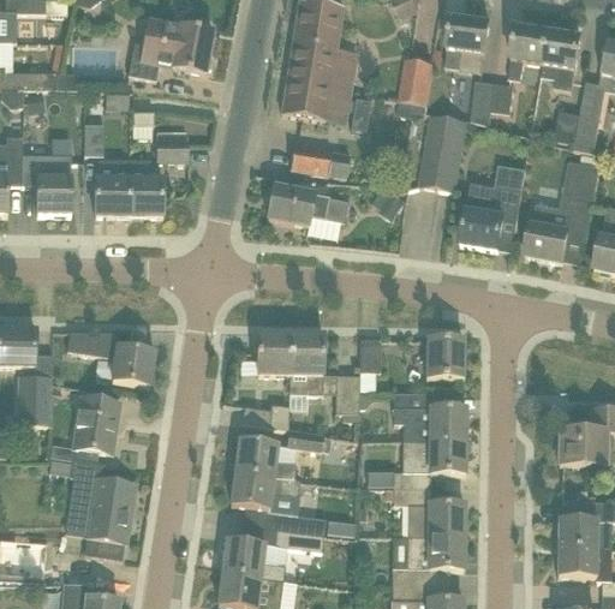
[(45,15),(45,0),(5,0),(5,13),(45,15)]
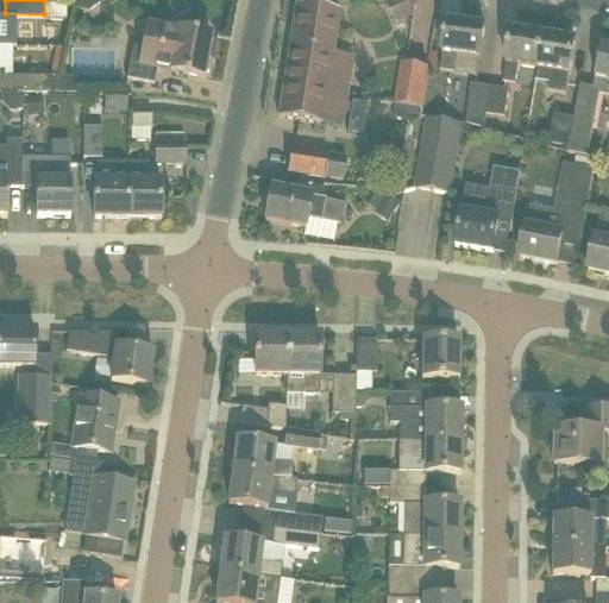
[(296,0),(286,67),(313,71),(311,87),(346,93),(352,51),(333,48),(339,7),(296,0)]
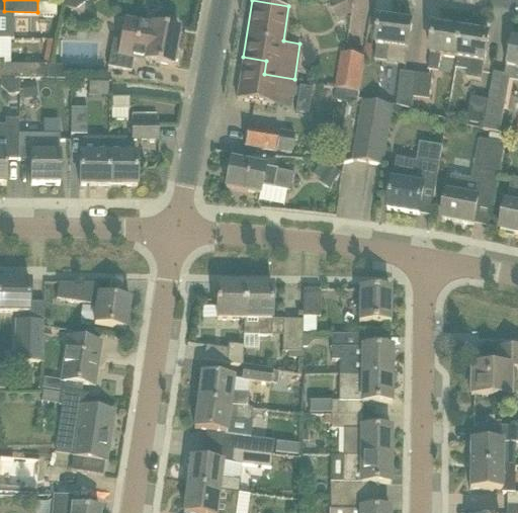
[(179,50),(175,48),(179,27),(170,25),(172,16),(154,13),(152,22),(151,22),(151,24),(125,19),(121,39),(113,37),(107,64),(131,69),(134,56),(172,64),(173,60),(177,59),(179,50)]
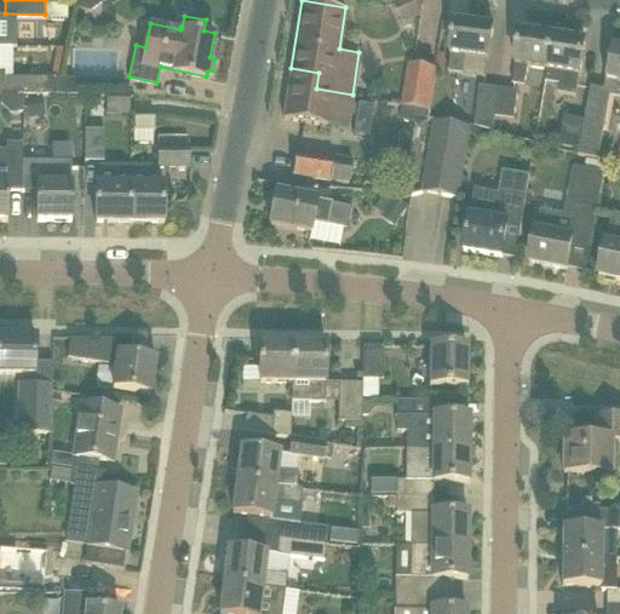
[(494,23),(455,18),(448,68),(464,70),(466,52),(489,56),(494,23)]
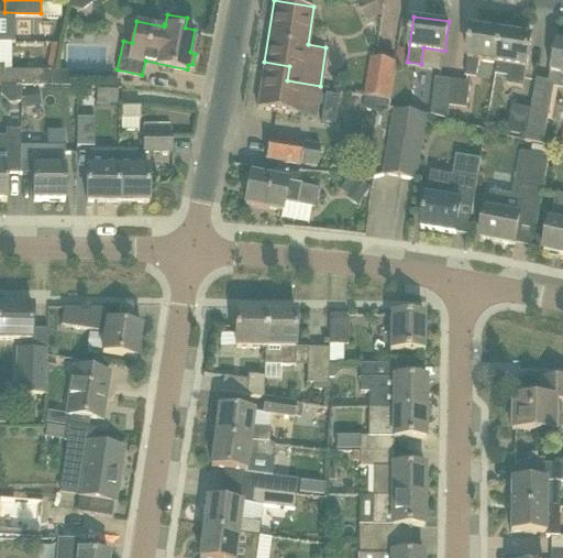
[(479,57),(497,61),(503,29),(473,24),(465,73),(477,74),(479,57)]
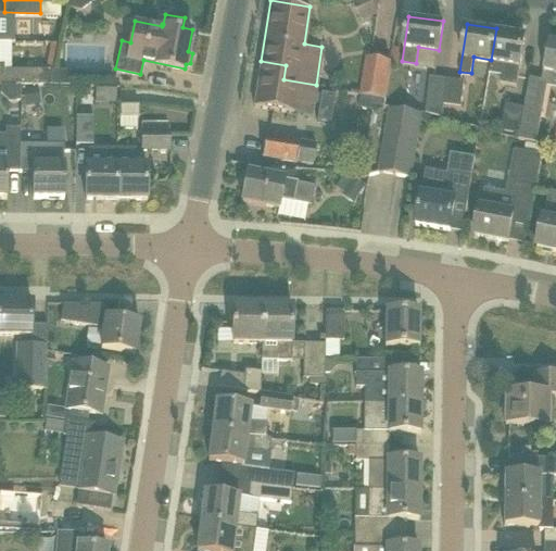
[(496,28),(491,60),(490,70),(503,72),(502,78),(517,82),(525,34),(496,28)]
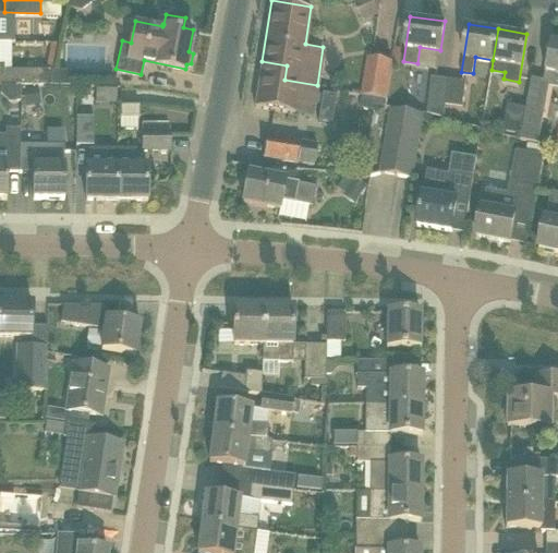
[(557,84),(557,39),(553,38),(543,81),(557,84)]
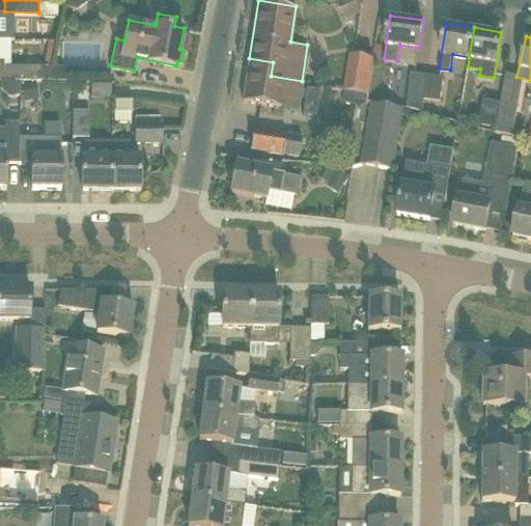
[(343,87),(367,91),(373,56),(350,53),(343,87)]
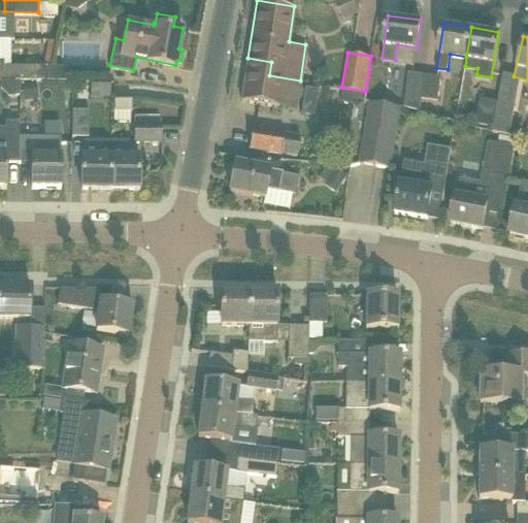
[(0,57),(0,76),(1,77),(20,77),(45,77),(48,63),(3,63),(3,58),(0,57)]
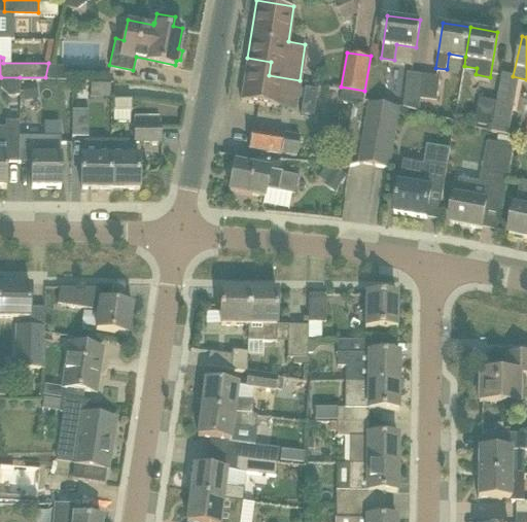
[(271,62),(247,58),(241,99),(295,106),(300,80),(269,75),(271,62)]
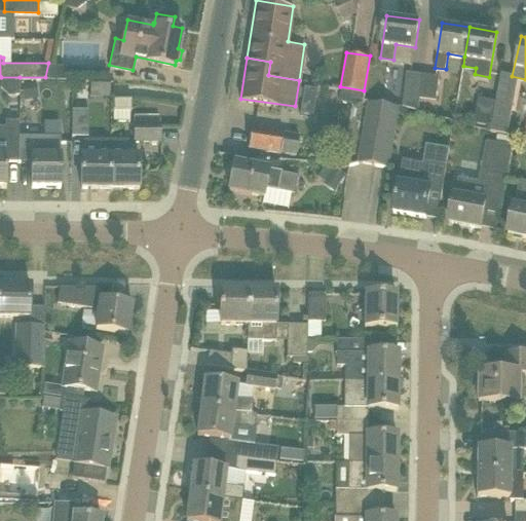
[(66,64),(48,63),(45,77),(66,77),(66,64)]
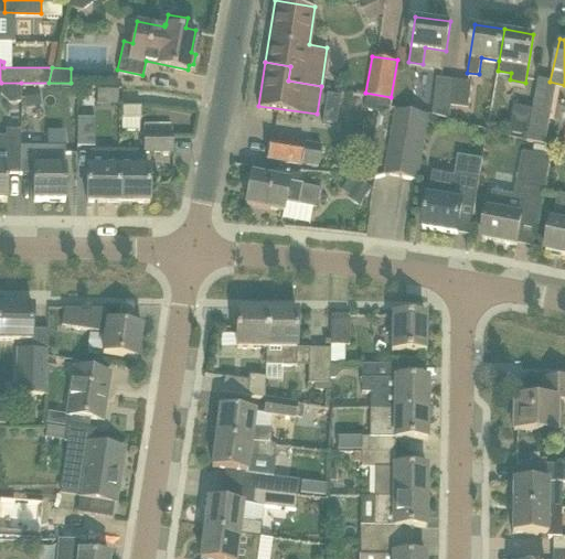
[(451,103),(455,77),(437,74),(433,111),(450,116),(451,103)]
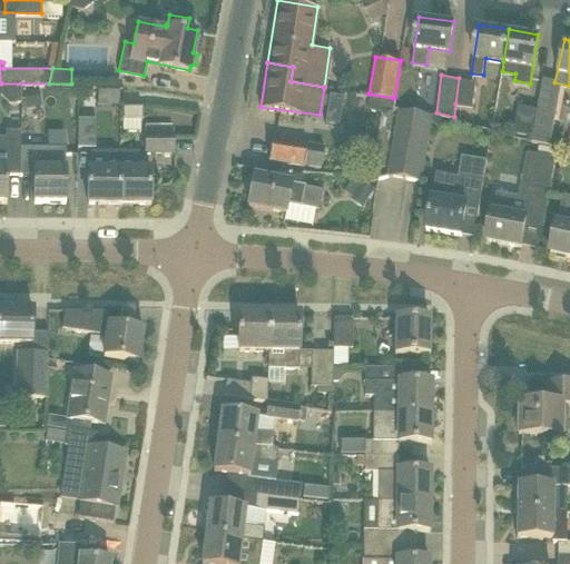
[(459,78),(455,104),(473,106),(477,79),(459,78)]
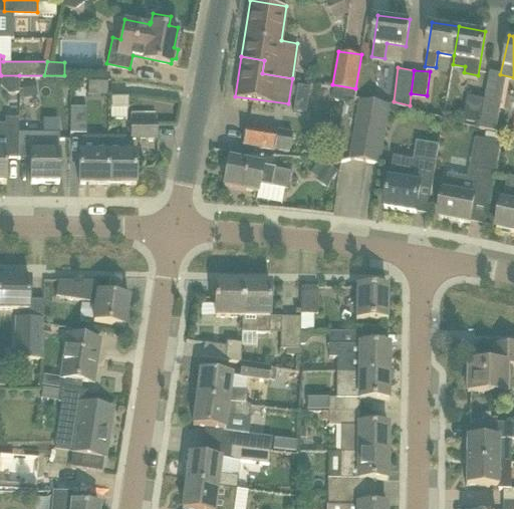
[(18,89),(19,75),(1,75),(0,83),(8,90),(14,91),(14,89),(18,89)]
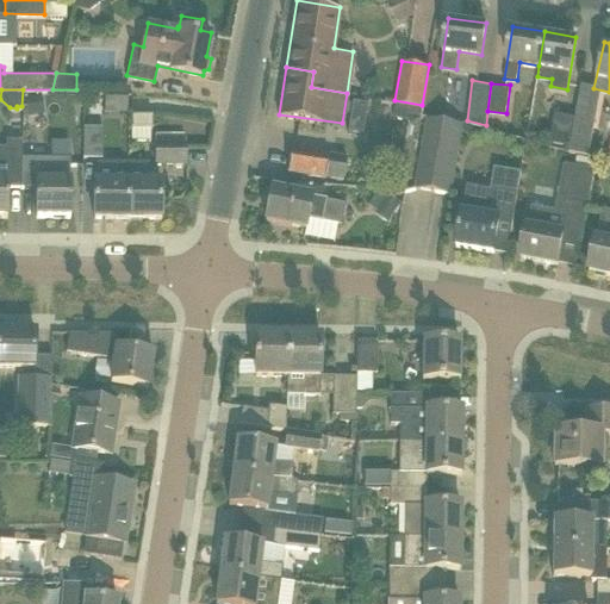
[(579,97),(576,113),(571,142),(570,149),(589,153),(596,117),(589,116),(591,99),(579,97)]
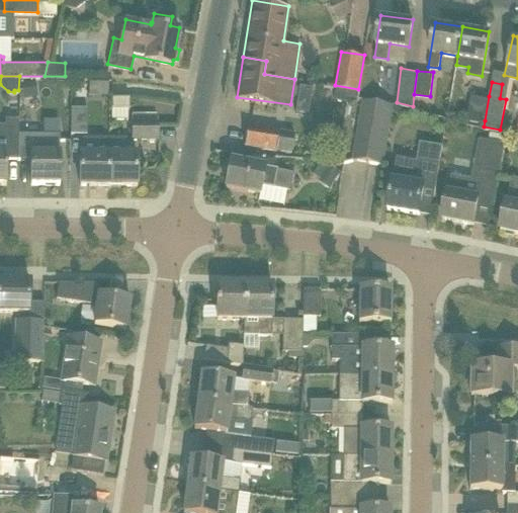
[(357,96),(358,89),(335,85),(334,98),(347,100),(348,94),(357,96)]
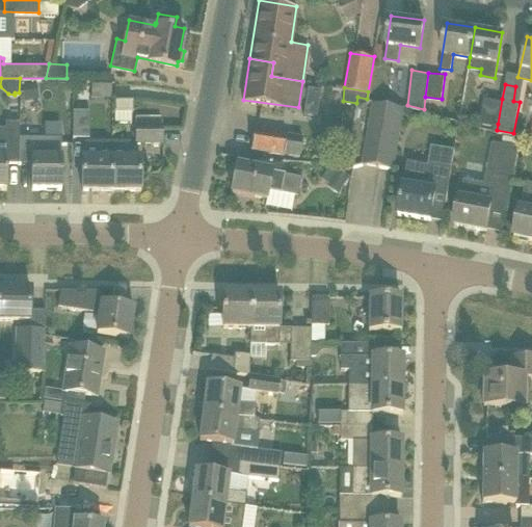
[(498,124),(502,99),(484,96),(480,121),(498,124)]
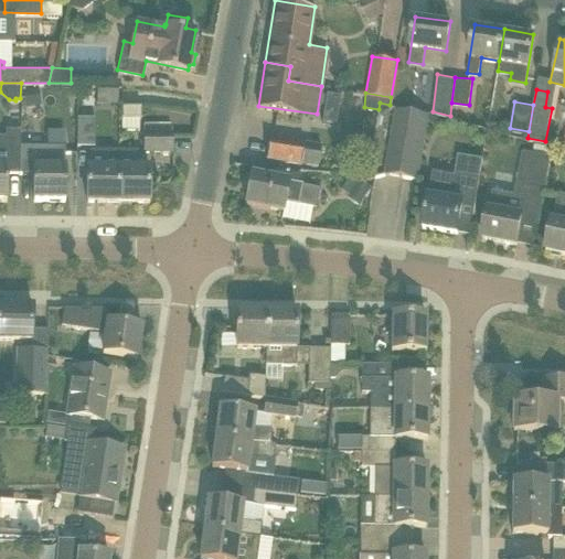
[(121,104),(121,115),(140,115),(140,104),(121,104)]
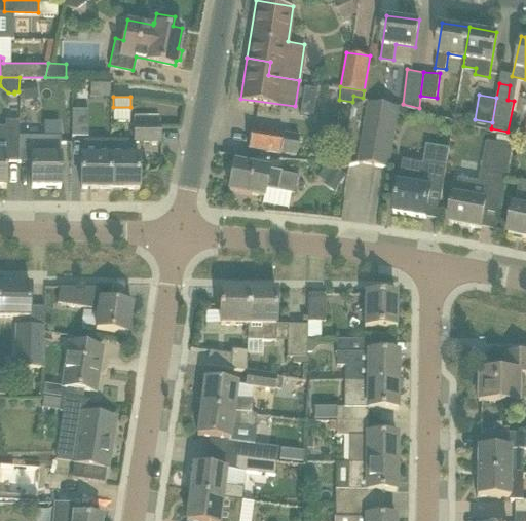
[(368,100),(360,160),(388,164),(399,105),(368,100)]
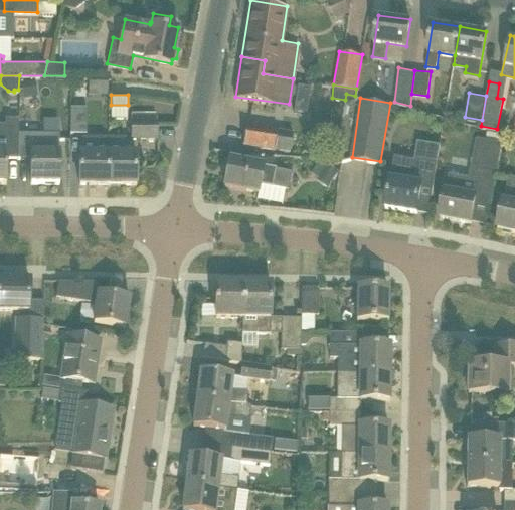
[(87,131),(86,105),(70,105),(70,131),(87,131)]
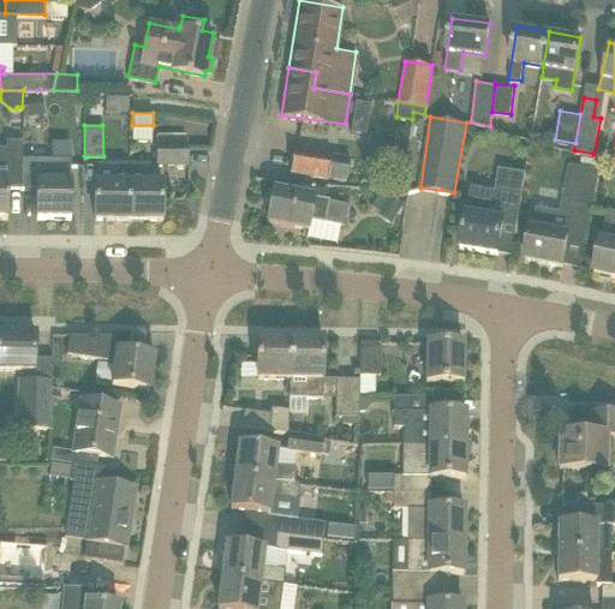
[(0,215),(7,216),(7,186),(23,186),(23,156),(23,138),(7,138),(7,177),(0,177),(0,215)]
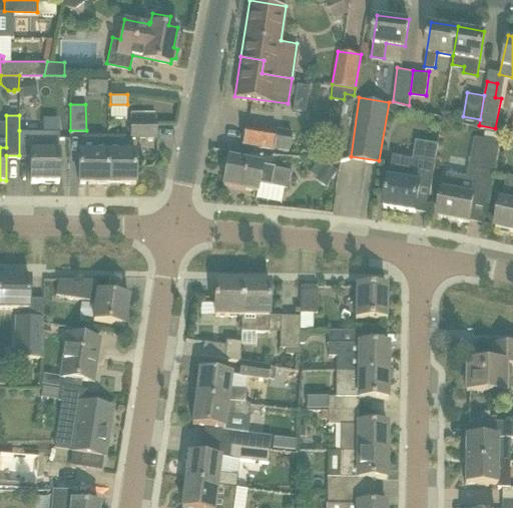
[(156,119),(130,119),(130,135),(156,135),(156,119)]
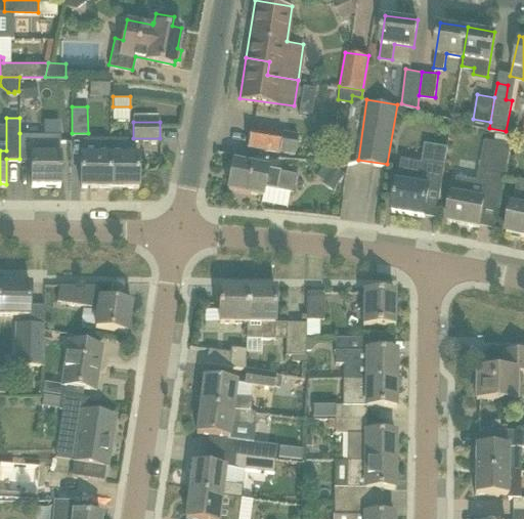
[(247,146),(295,154),(298,132),(251,124),(247,146)]
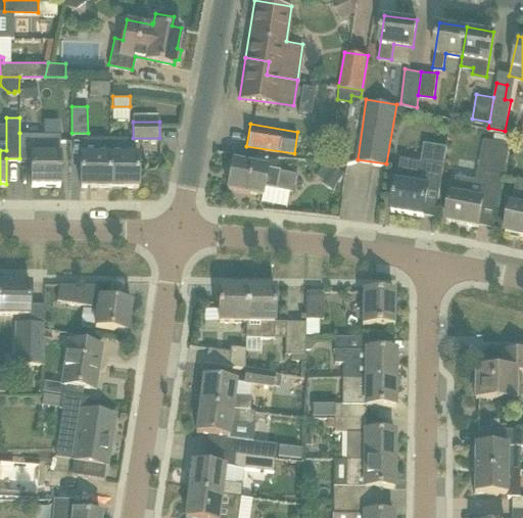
[(31,184),(60,184),(61,134),(19,133),(19,158),(32,158),(31,184)]
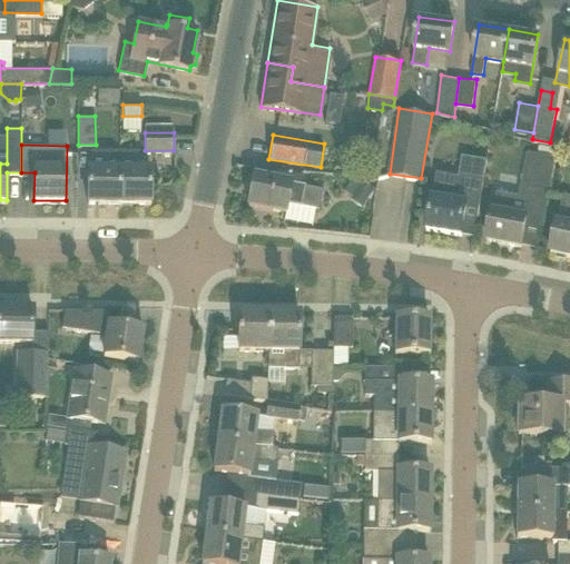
[(120,175),(120,149),(89,149),(89,160),(88,160),(88,200),(119,200),(119,175),(120,175)]
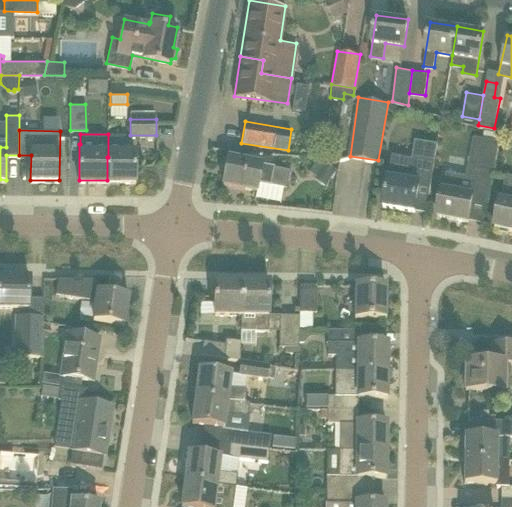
[(107,157),(107,180),(135,181),(135,151),(123,150),(123,134),(108,134),(108,157),(107,157)]
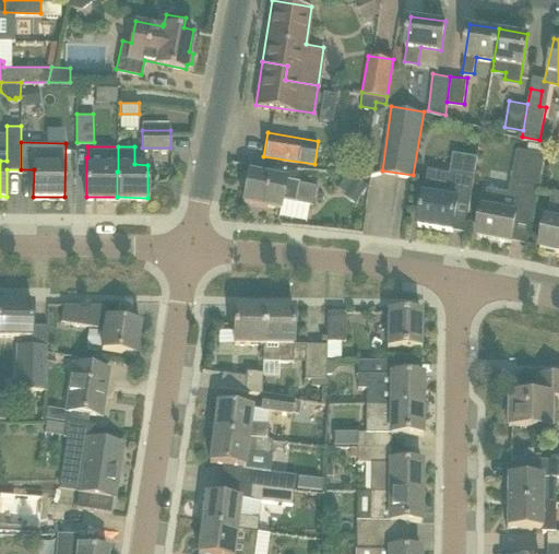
[(509,190),(487,186),(477,233),(511,239),(515,215),(533,219),(545,152),(518,148),(509,190)]
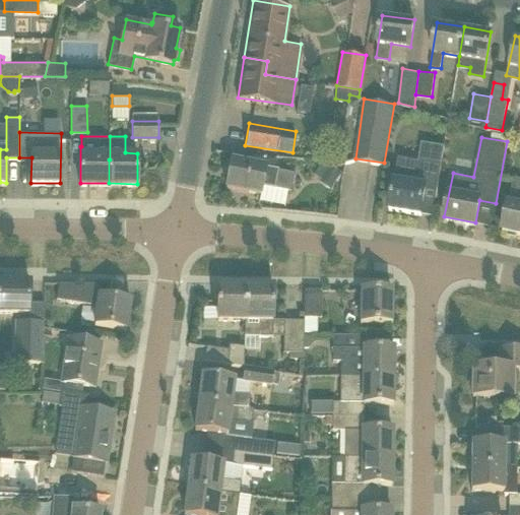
[(421,212),(426,185),(437,187),(442,163),(400,155),(396,180),(394,179),(389,207),(421,212)]
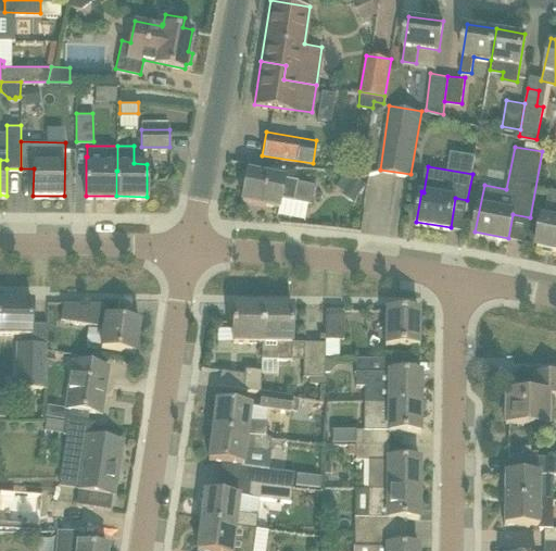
[(280,197),(311,202),(314,183),(248,170),(242,198),(278,205),(280,197)]
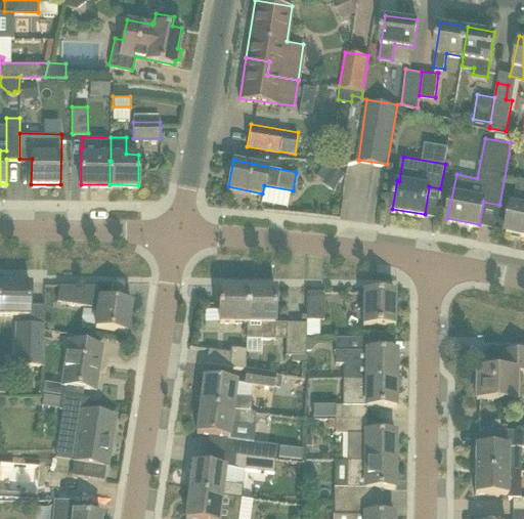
[(523,177),(518,176),(507,230),(523,233),(523,177)]
